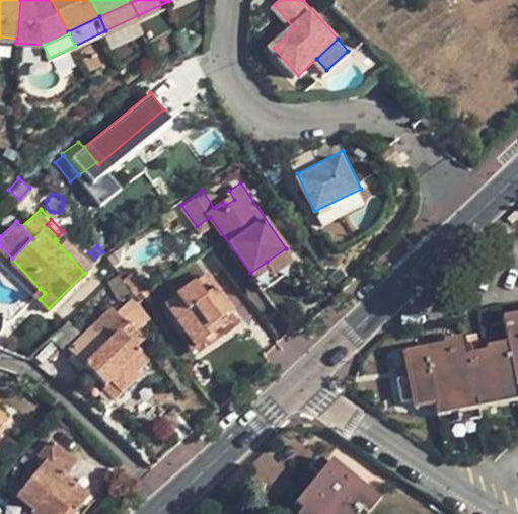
[(292,257),(286,248),(267,262),(269,266),(273,271),(292,257)]
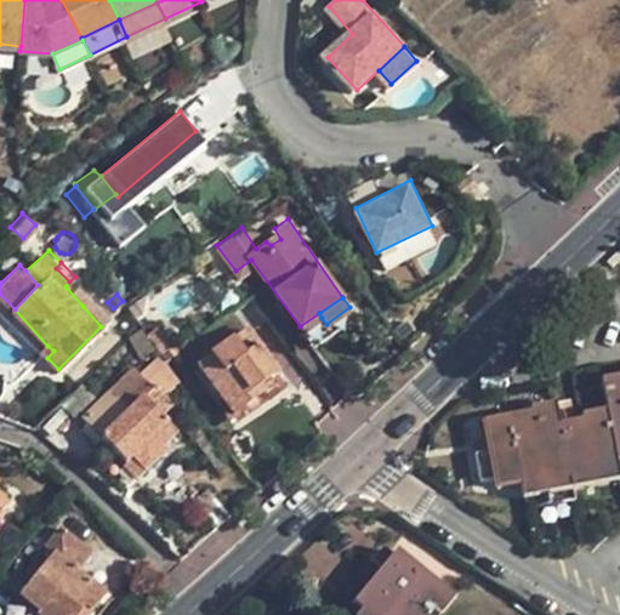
[(92,299),(83,306),(101,326),(111,318),(92,299)]
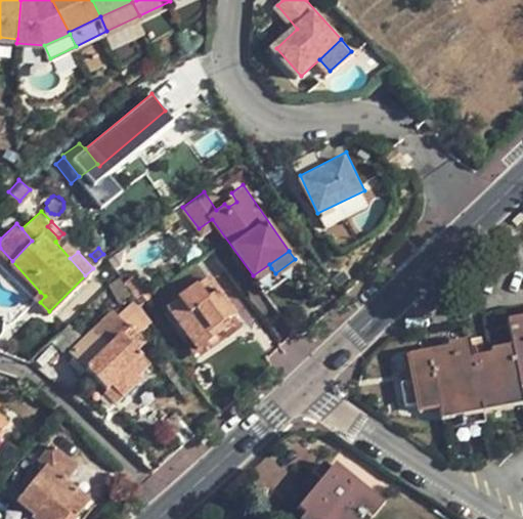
[(197,259),(155,290),(168,307),(209,276),(197,259)]
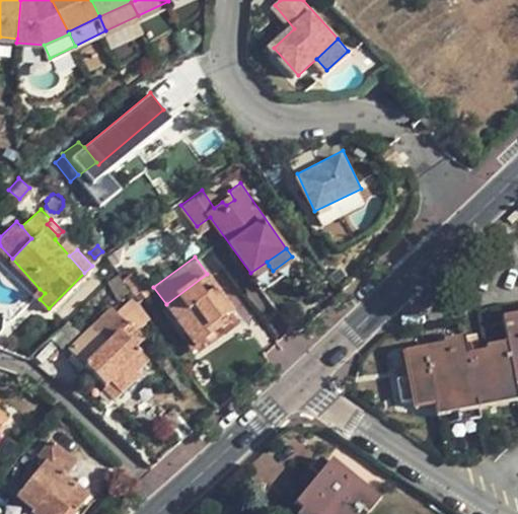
[(252,277),(269,266),(267,262),(250,273),(252,277)]
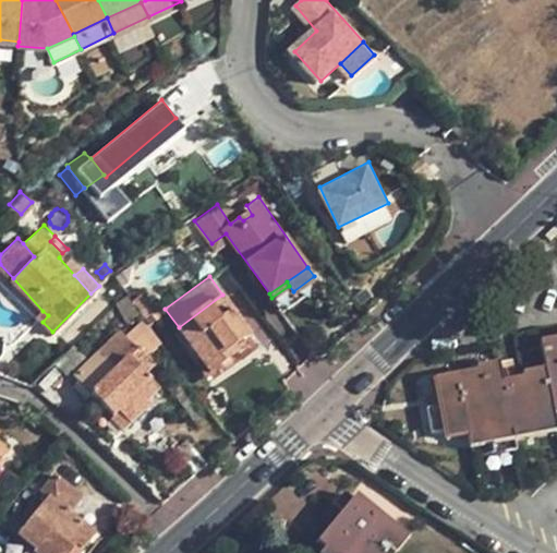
[(128,291),(114,304),(128,317),(138,308),(128,291)]
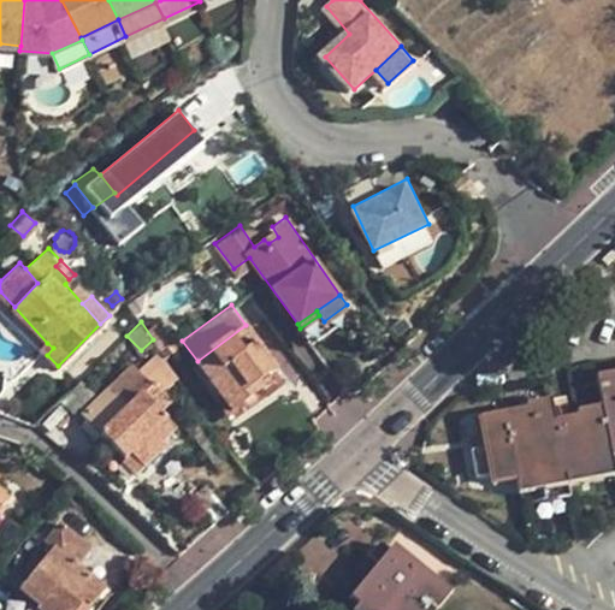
[(246,325),(197,361),(231,409),(262,388),(256,379),(275,366),(246,325)]
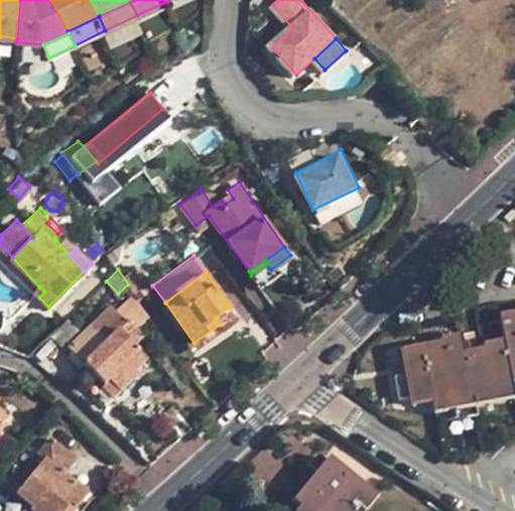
[(34,292),(39,297),(44,291),(39,287),(34,292)]
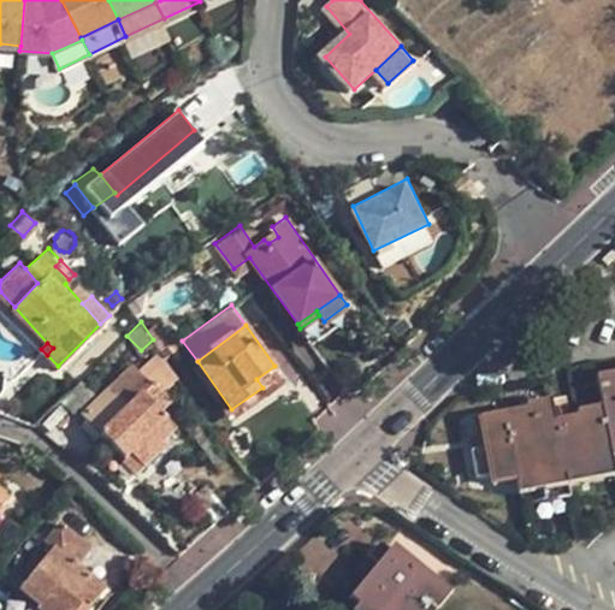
[(181,378),(164,354),(161,350),(152,360),(172,385),(181,378)]
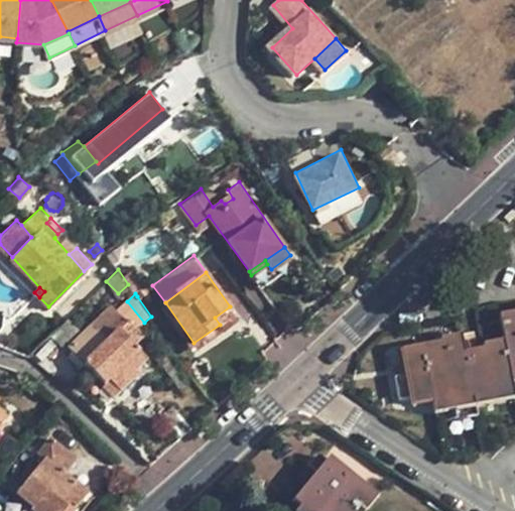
[(144,323),(127,301),(117,310),(111,304),(92,323),(107,339),(85,360),(106,381),(111,378),(121,390),(139,373),(136,369),(148,358),(136,345),(143,337),(136,330),(144,323)]
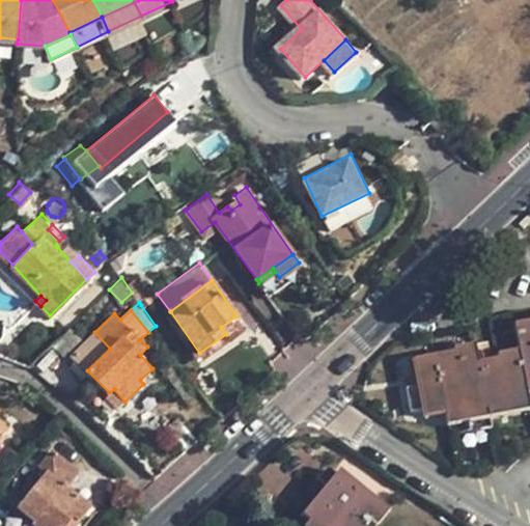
[(529,317),(515,321),(521,348),(522,357),(480,366),(490,413),(529,405),(529,398),(526,380),(529,379),(529,317)]
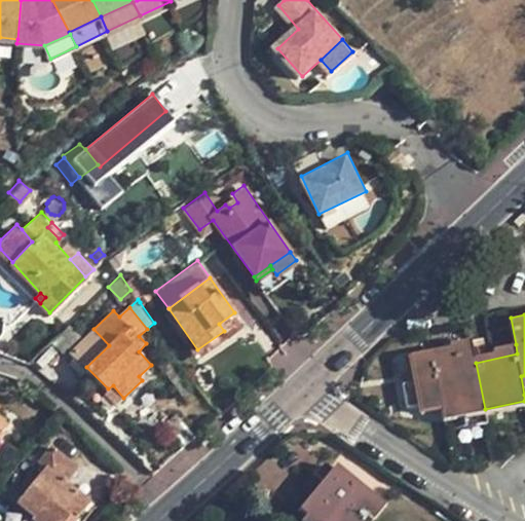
[(71,350),(86,367),(109,345),(94,329),(71,350)]
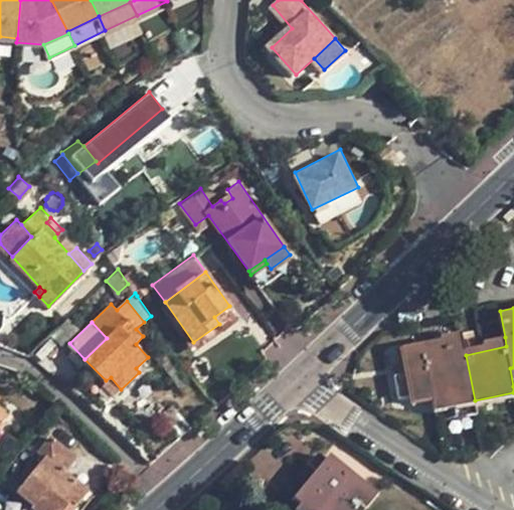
[(454,405),(475,400),(466,355),(465,348),(461,330),(440,335),(441,338),(403,346),(408,371),(394,374),(399,396),(413,393),(414,398),(451,391),(454,405)]
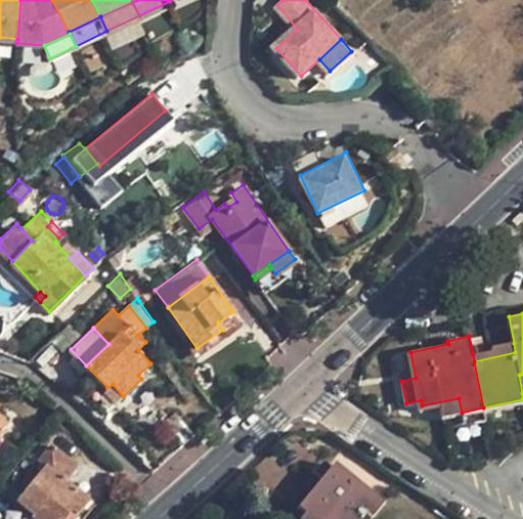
[(492,351),(473,354),(474,361),(515,352),(514,343),(491,347),(492,351)]
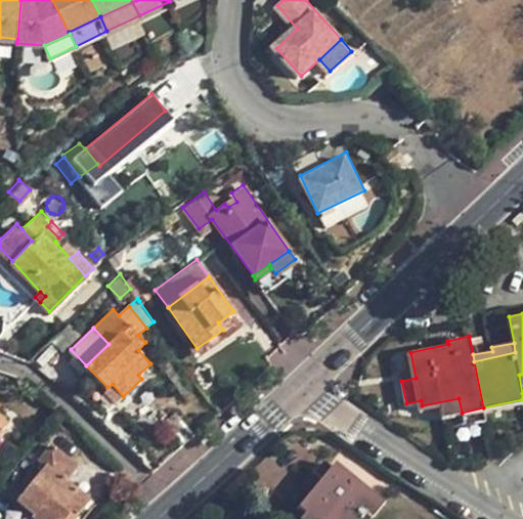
[(166,354),(159,359),(165,370),(172,364),(166,354)]
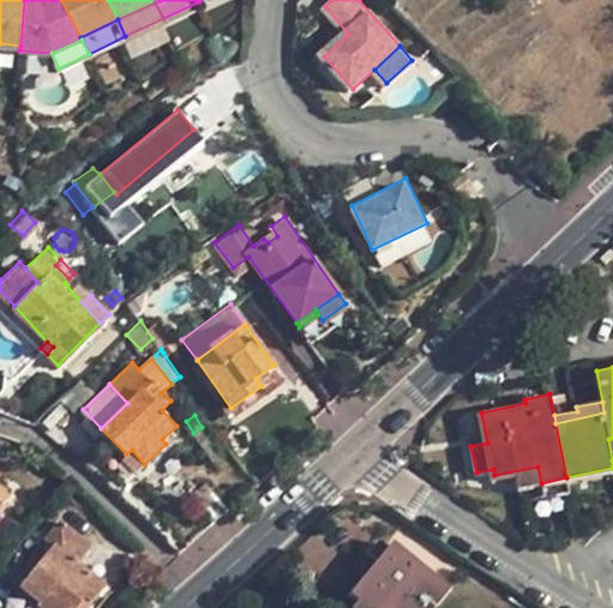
[(136,471),(144,464),(132,450),(126,453),(122,458),(136,471)]
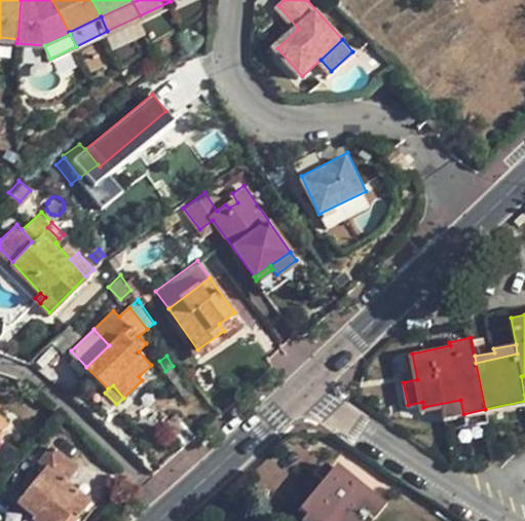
[(160,425),(183,450),(197,436),(176,412),(160,425)]
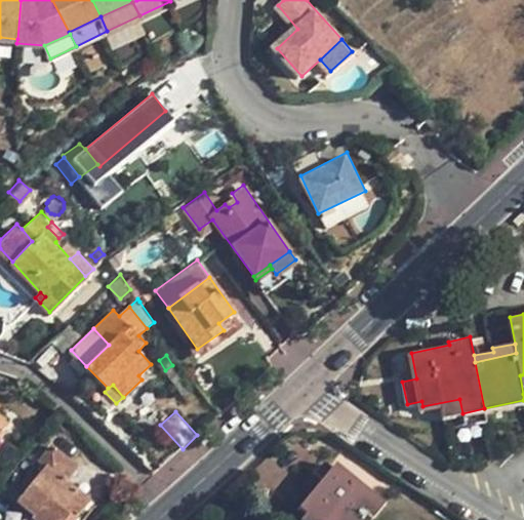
[(64,519),(72,511),(78,514),(90,500),(67,479),(79,465),(52,443),(38,460),(46,467),(19,501),(35,515),(33,518),(35,519),(64,519)]
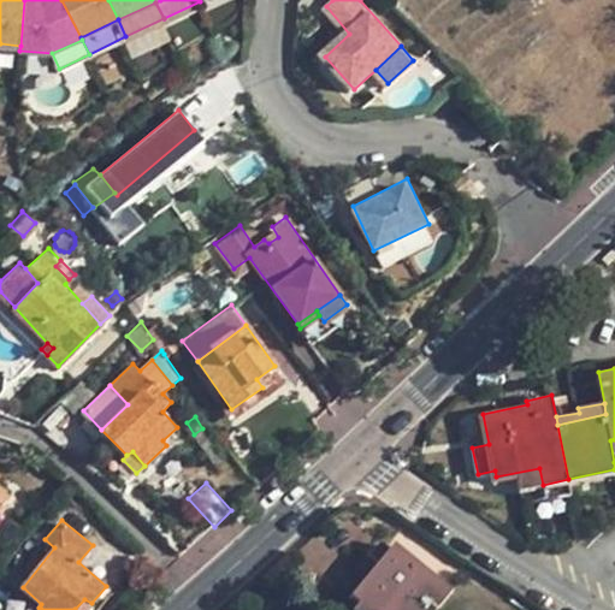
[(368,570),(350,592),(359,598),(352,608),(354,609),(432,609),(453,588),(394,540),(386,550),(368,570)]
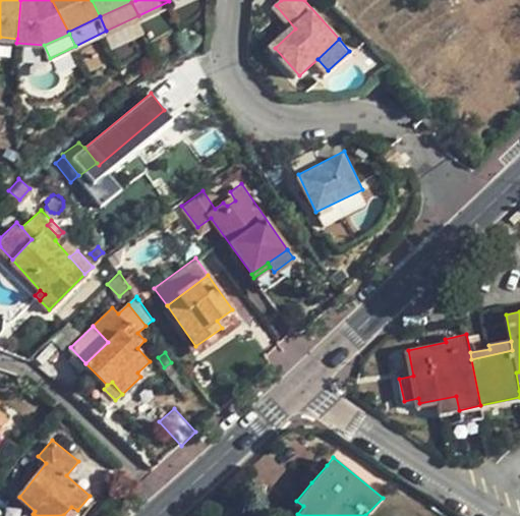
[(320,459),(305,476),(311,482),(327,465),(320,459)]
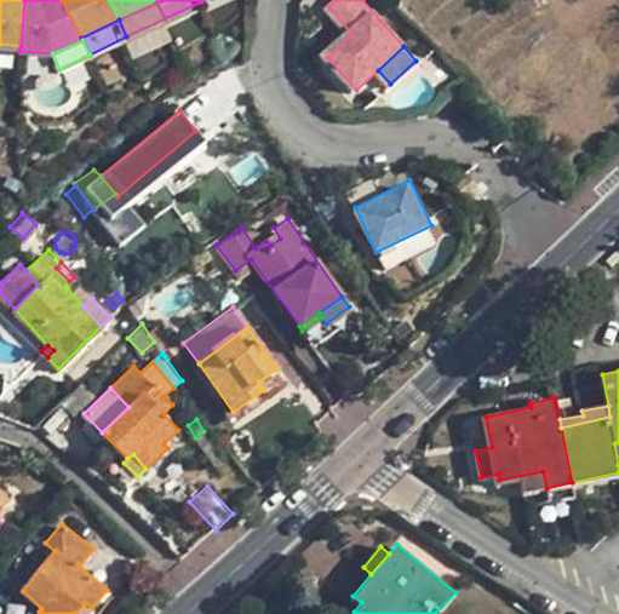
[(86,613),(92,607),(85,603),(75,613),(86,613)]
